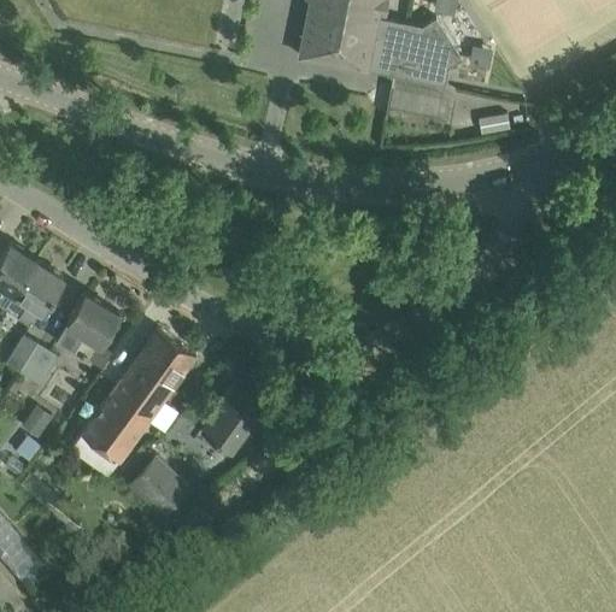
[(309,0),(310,0),(298,57),(367,71),(377,18),(377,15),(382,15),(385,0),(309,0)]
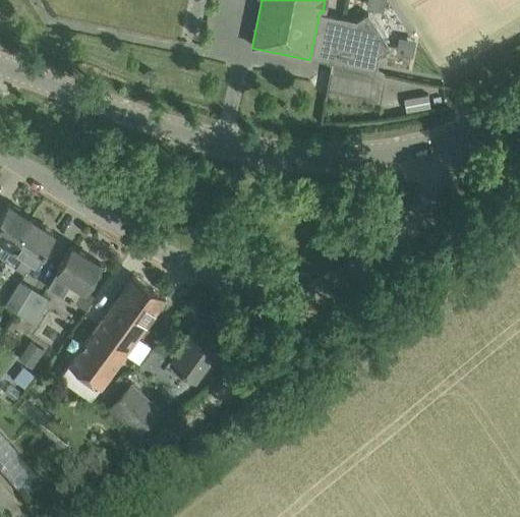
[(354,22),(319,15),(309,60),(374,73),(378,59),(377,58),(390,50),(368,15),(355,23),(354,22)]
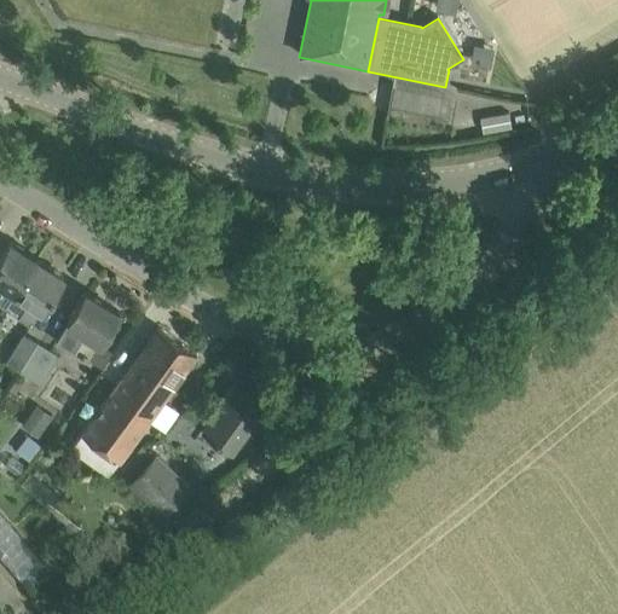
[(512,131),(510,126),(509,116),(480,121),(481,131),(483,135),(512,131)]
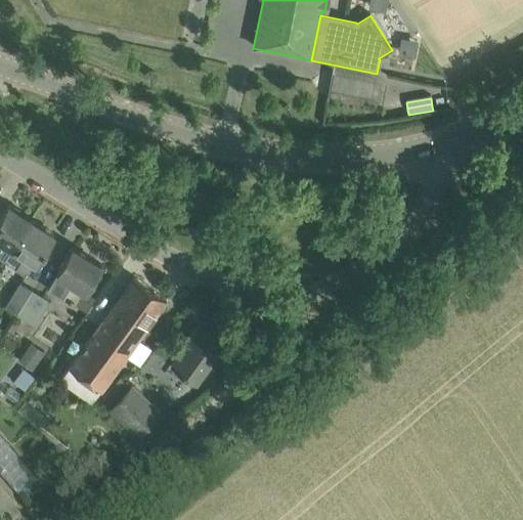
[(0,246),(12,254),(32,222),(8,207),(0,219),(0,246)]
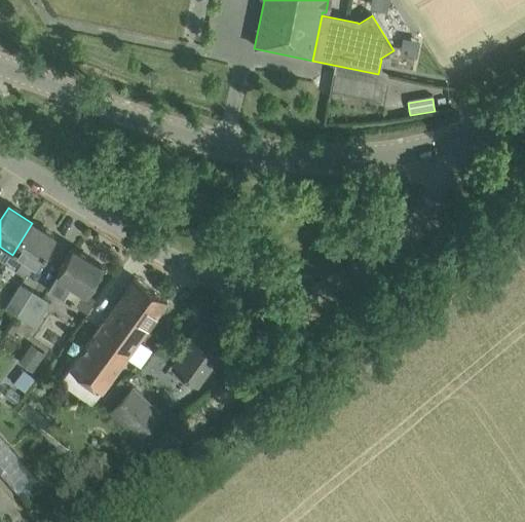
[(14,271),(27,278),(53,237),(32,223),(12,255),(22,261),(14,271)]
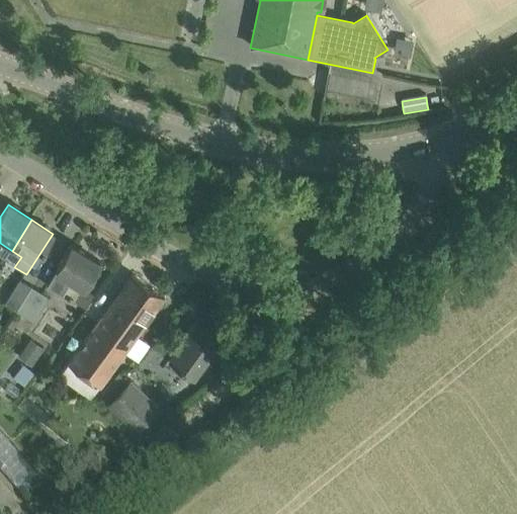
[(47,286),(62,295),(75,304),(86,283),(99,263),(71,246),(47,286)]
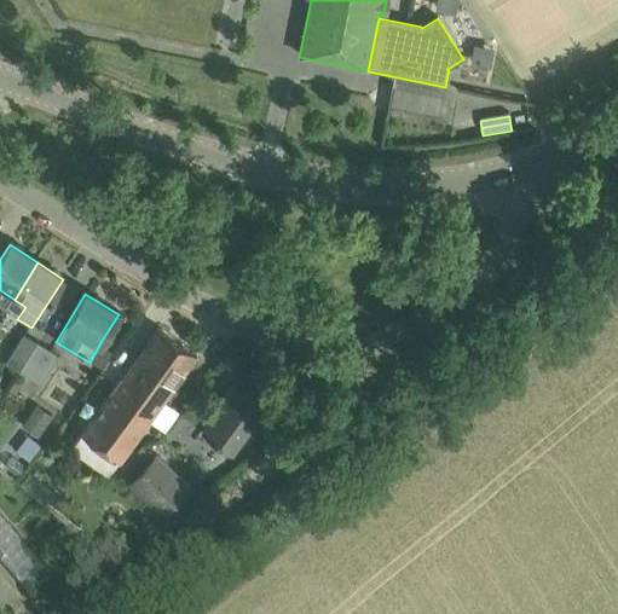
[(159,329),(82,433),(121,459),(196,357),(159,329)]
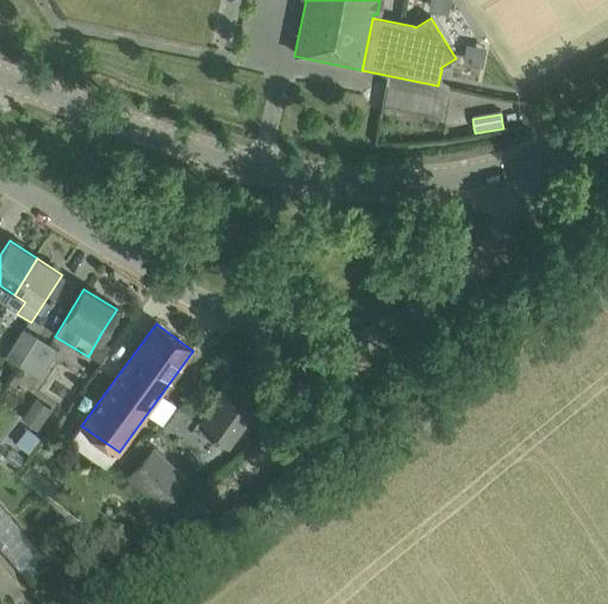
[(20,367),(37,340),(22,331),(5,359),(19,367),(20,366),(20,367)]
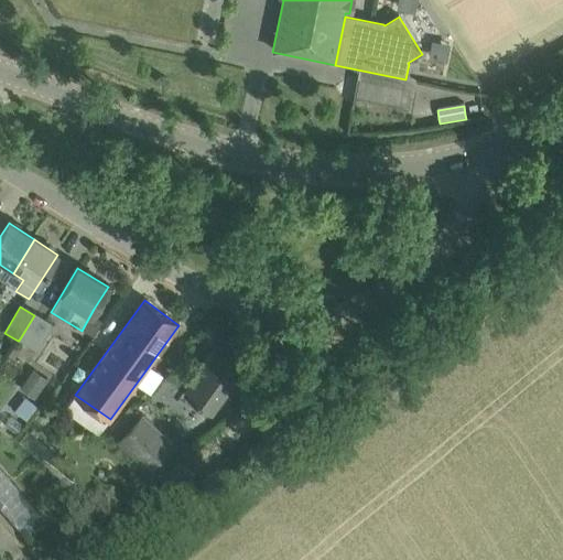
[(18,341),(38,353),(53,326),(34,315),(19,341),(19,340),(18,341)]
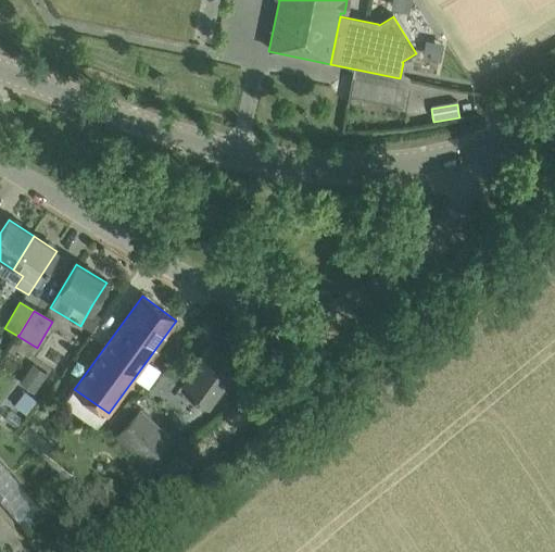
[(211,347),(180,388),(209,408),(239,367),(211,347)]
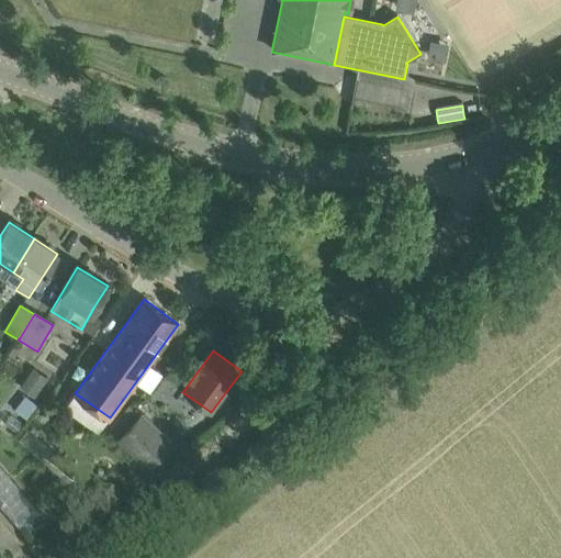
[(34,400),(46,380),(31,370),(18,389),(34,400)]
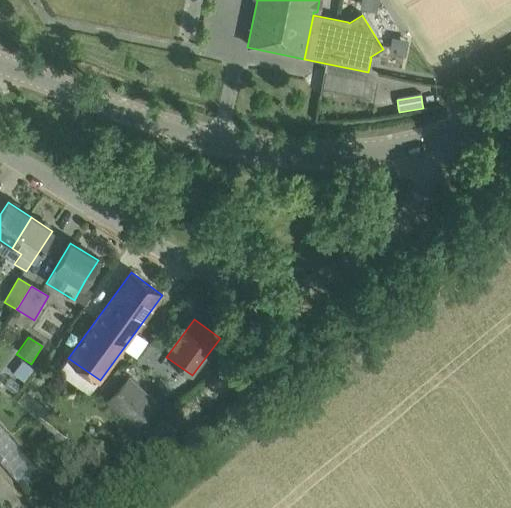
[(28,379),(34,371),(22,363),(13,375),(24,384),(28,379)]
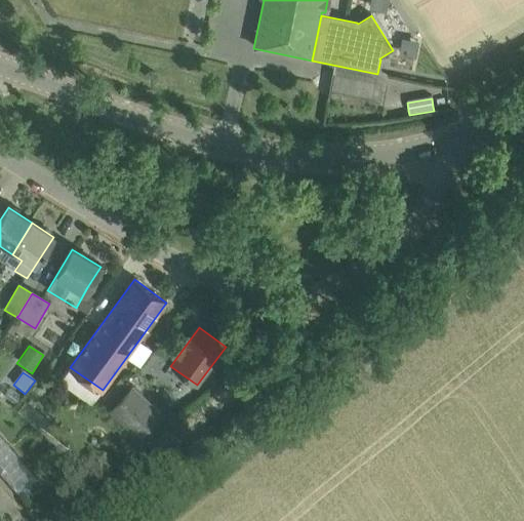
[(136,438),(160,412),(130,385),(107,410),(136,438)]
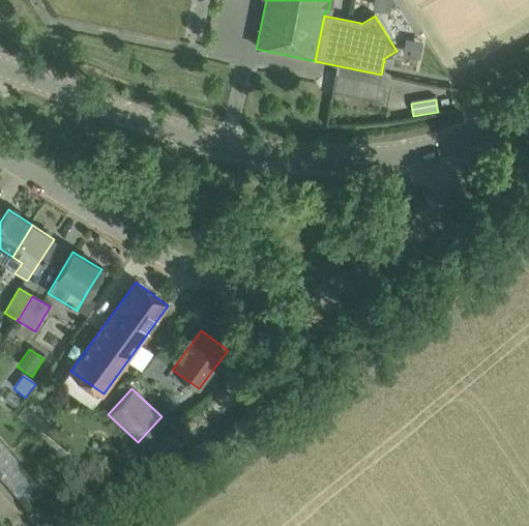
[(16,414),(38,434),(47,425),(24,405),(16,414)]
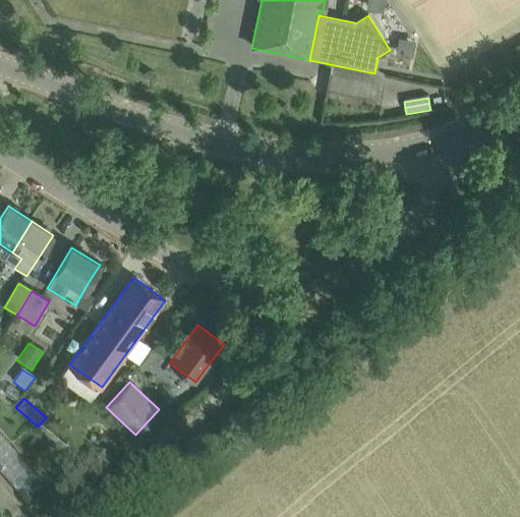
[(0,474),(20,499),(39,483),(0,438),(0,474)]
